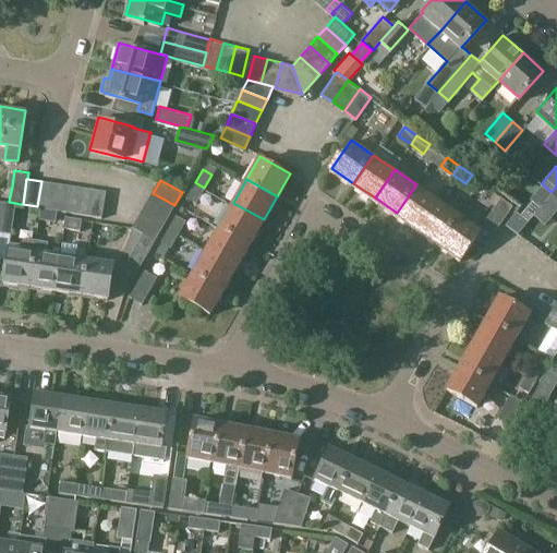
[(37,206),(40,207),(50,208),(55,183),(41,181),(37,206)]
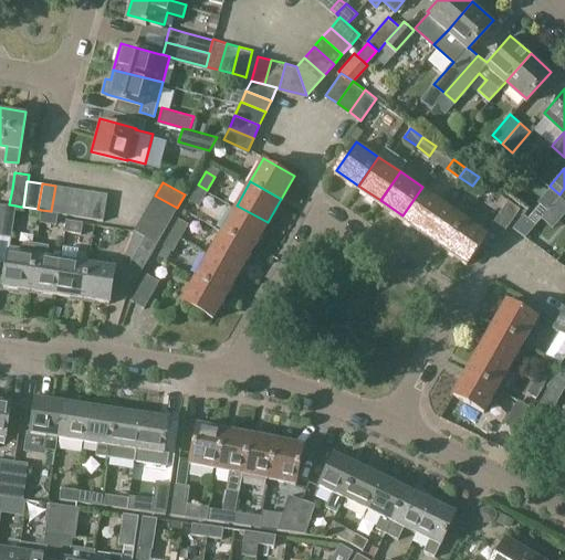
[(197,185),(195,189),(189,198),(199,203),(207,190),(197,185)]
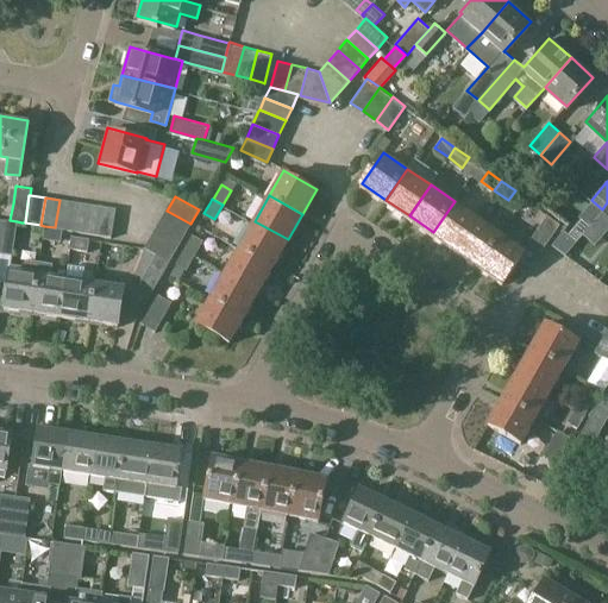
[(55,227),(60,228),(69,230),(74,202),(60,200),(55,227)]
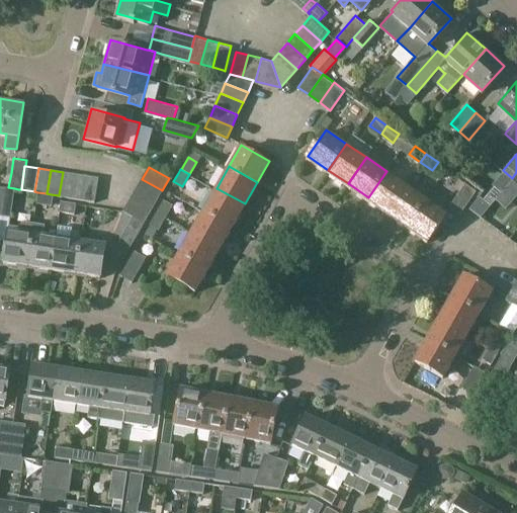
[(407,185),(386,171),(368,197),(389,211),(407,185)]
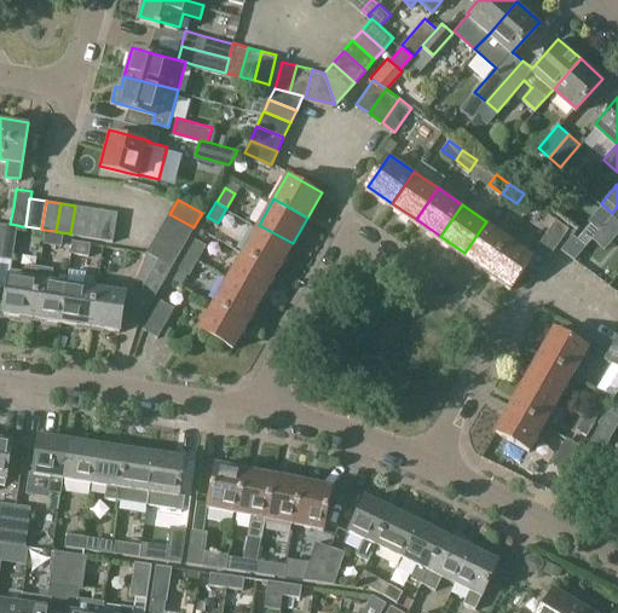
[(88,208),(75,206),(70,233),(84,236),(88,208)]
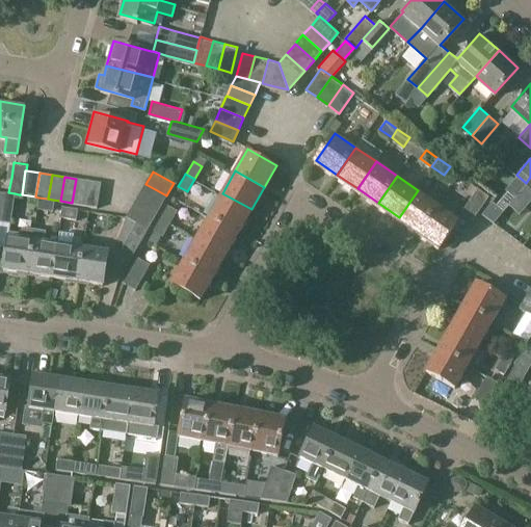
[(88,181),(76,179),(72,203),(84,205),(88,181)]
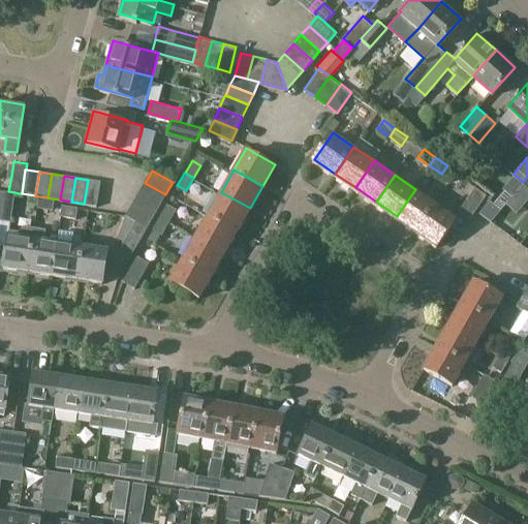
[(88,180),(84,204),(96,206),(100,181),(88,180)]
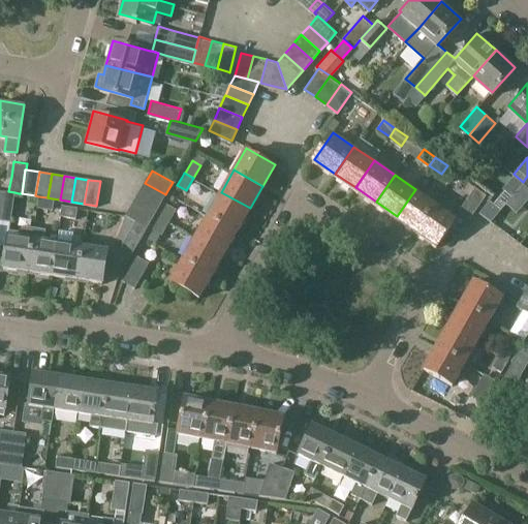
[(524,182),(518,189),(527,197),(527,185),(525,183),(524,182)]
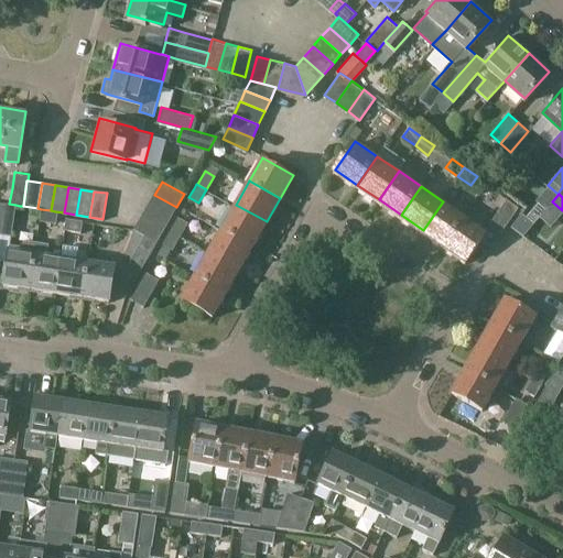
[(176,207),(154,195),(148,207),(170,219),(176,207)]
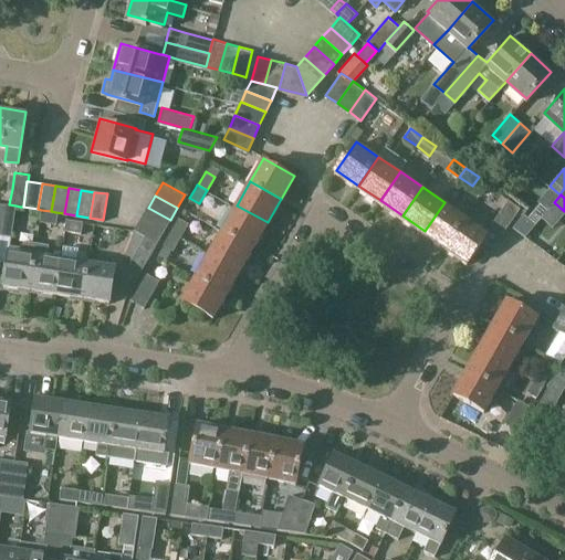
[(509,198),(501,209),(491,223),(503,232),(521,207),(509,198)]
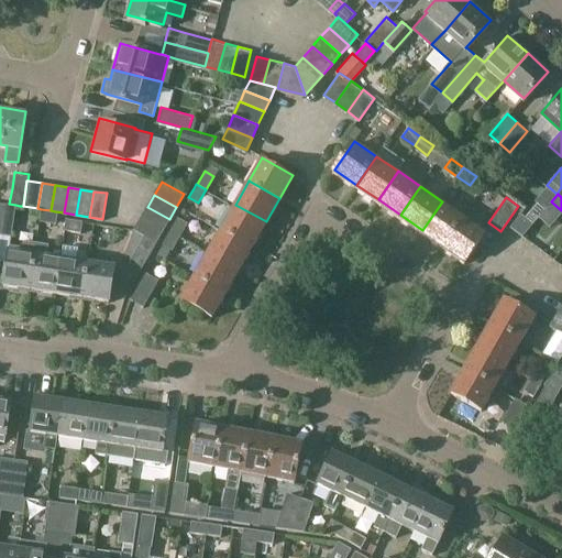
[(464,216),(442,201),(422,230),(444,244),(464,216)]
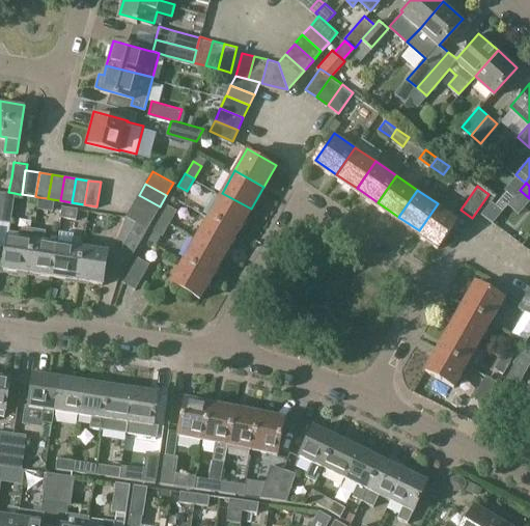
[(2,196),(0,209),(0,219),(10,221),(15,193),(8,192),(3,191),(2,196)]
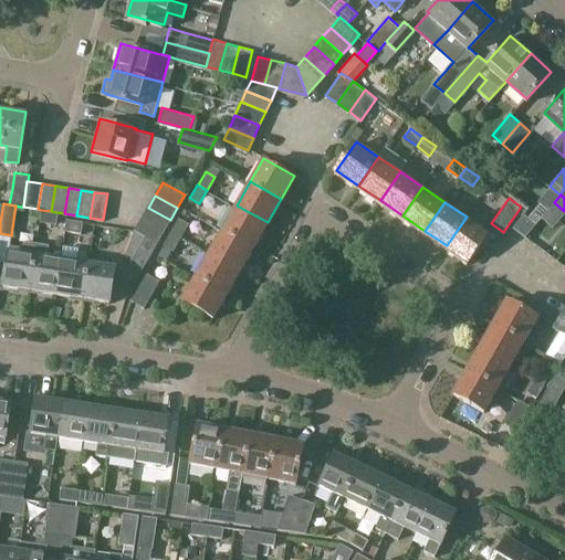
[(237,205),(223,229),(254,245),(268,222),(237,205)]
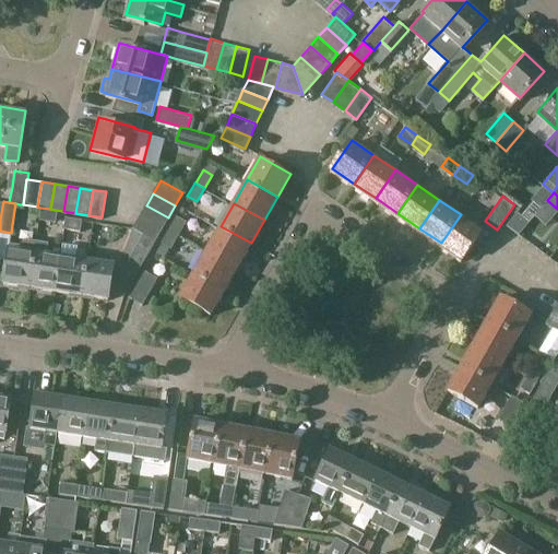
[(168,217),(146,205),(140,215),(162,227),(168,217)]
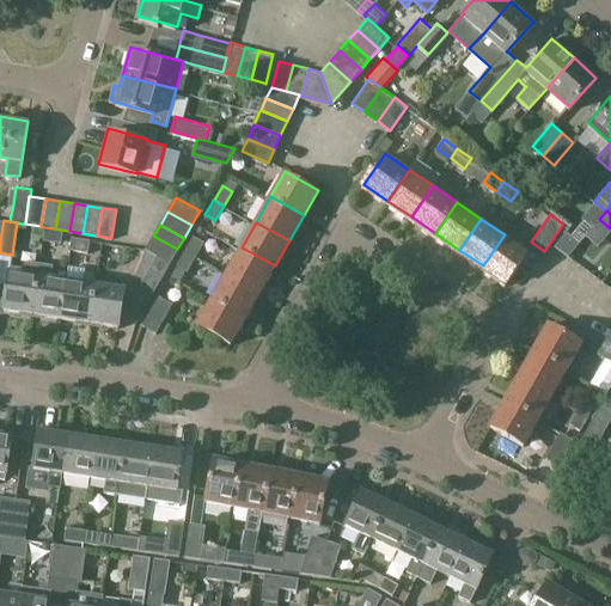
[(44,227),(42,239),(59,242),(60,230),(55,228),(44,227)]
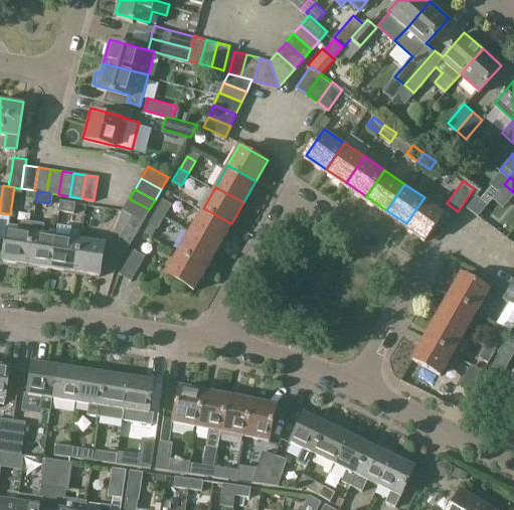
[(476,193),(467,206),(478,214),(488,203),(481,196),(476,193)]
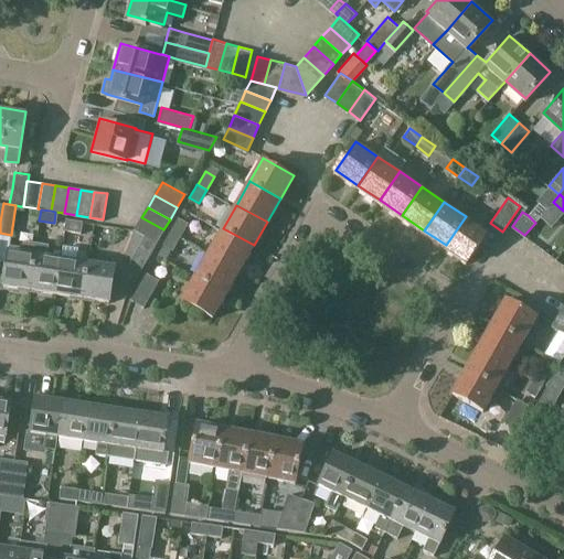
[(178,216),(170,229),(180,235),(189,222),(178,216)]
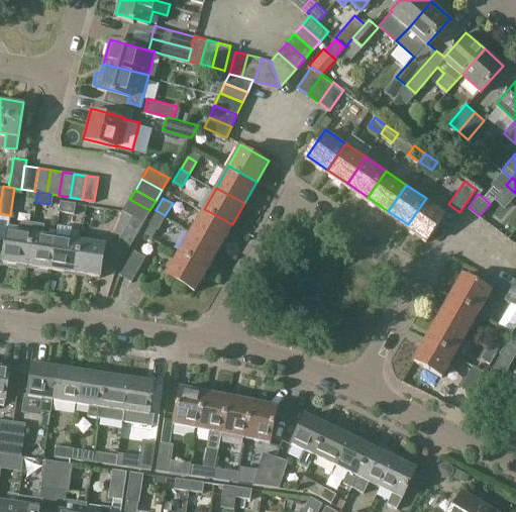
[(445,212),(426,198),(408,224),(428,238),(445,212)]
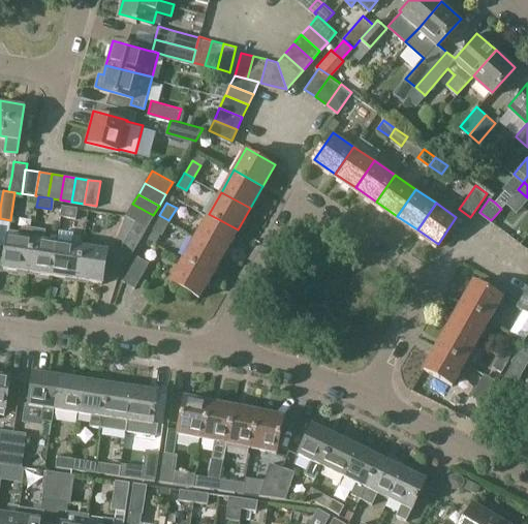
[(60,214),(62,215),(75,217),(78,206),(62,204),(60,214)]
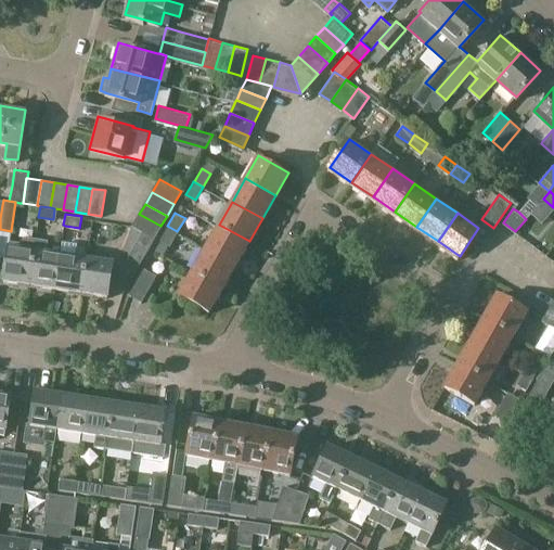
[(160,226),(139,214),(132,224),(143,230),(154,237),(160,226)]
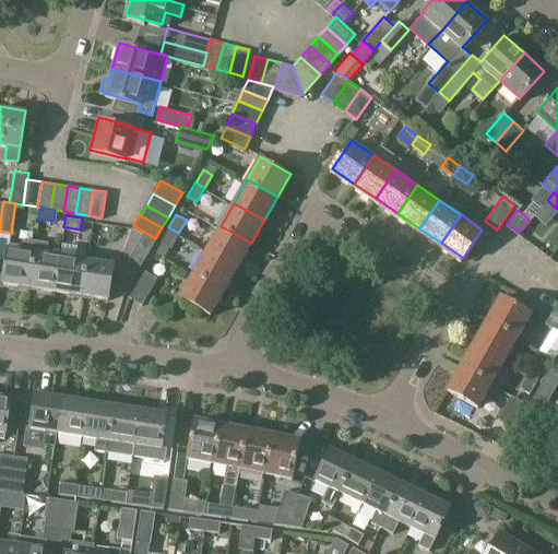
[(221,226),(208,249),(238,267),(251,243),(221,226)]
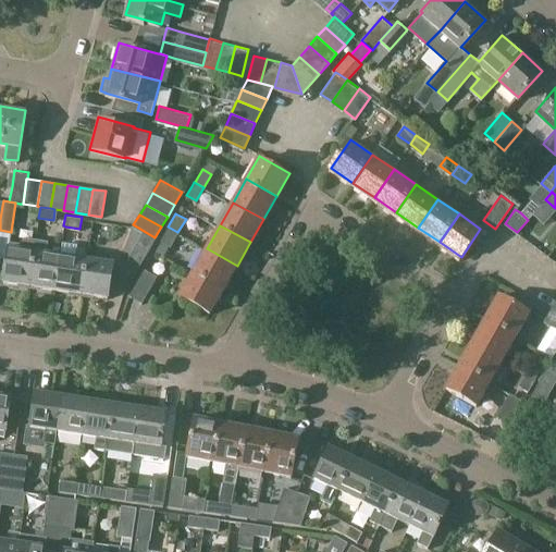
[(168,227),(160,241),(170,246),(177,232),(168,227)]
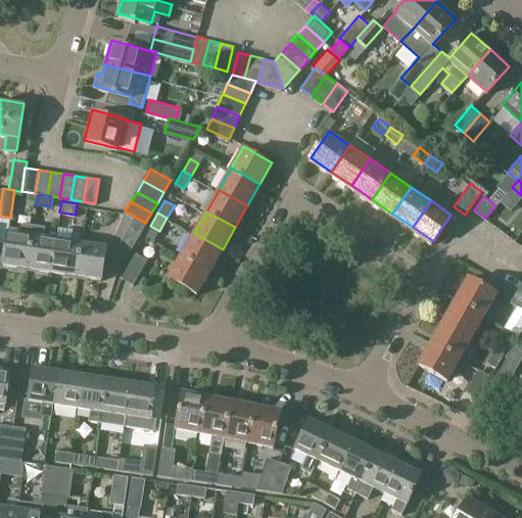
[(366,216),(361,228),(373,233),(378,222),(366,216)]
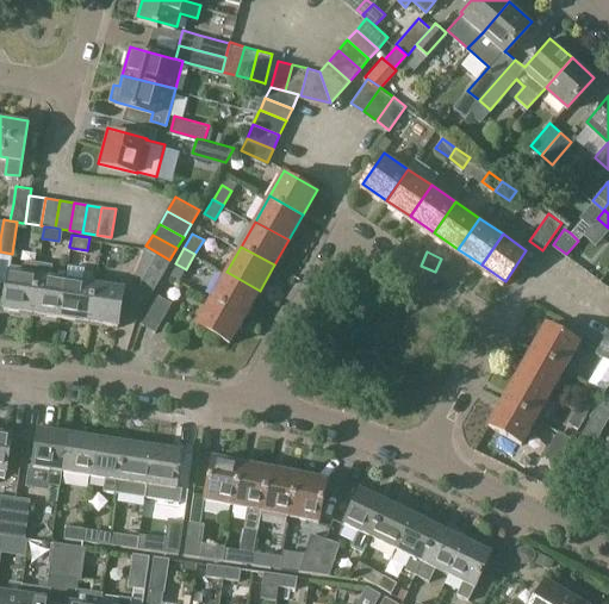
[(169,260),(157,253),(141,281),(153,288),(169,260)]
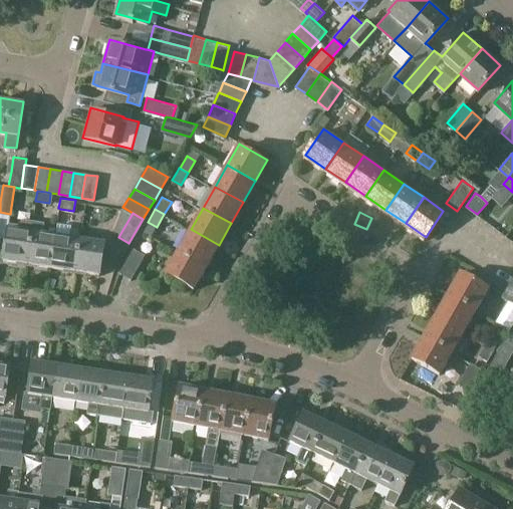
[(8,227),(4,258),(28,261),(34,220),(22,218),(21,220),(17,223),(9,222),(8,227)]
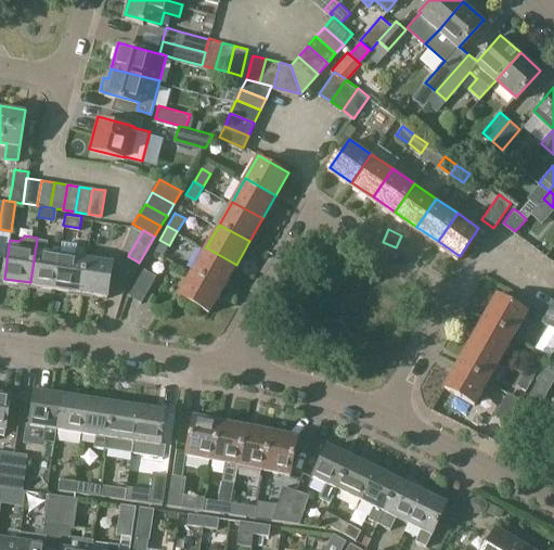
[(37,238),(30,282),(56,286),(62,253),(46,251),(48,239),(37,238)]
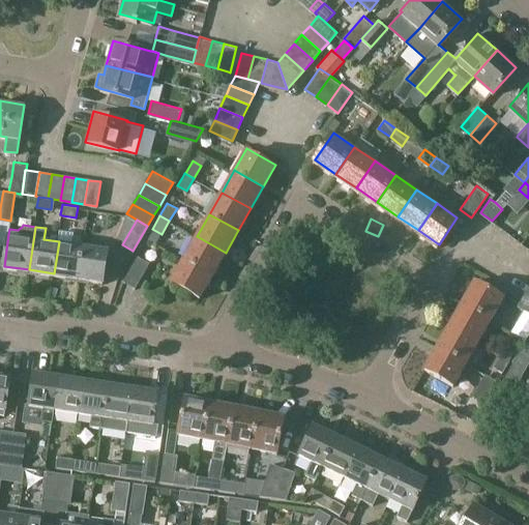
[(226,253),(197,236),(184,258),(213,274),(226,253)]
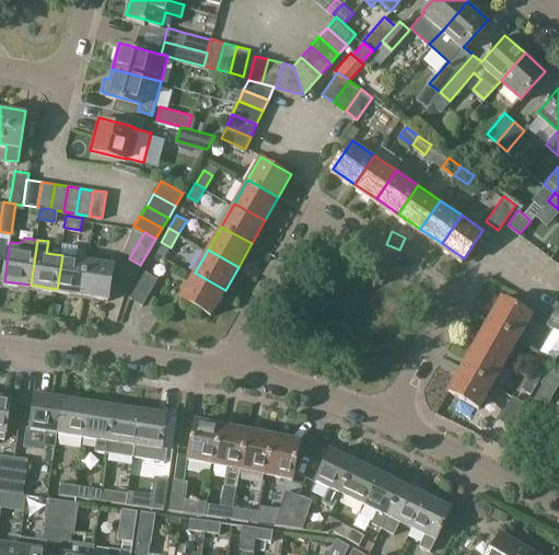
[(62,255),(57,289),(82,293),(88,258),(62,255)]
